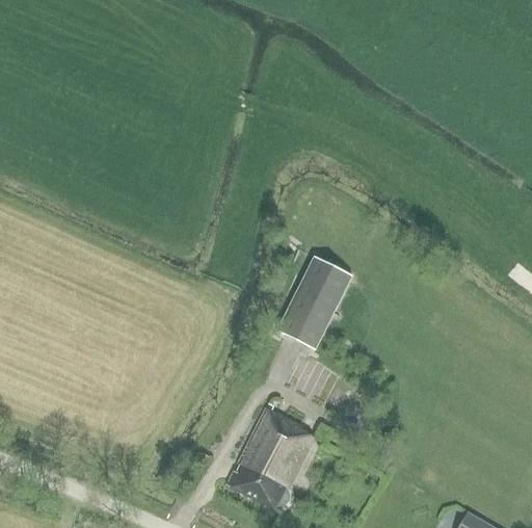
[(352,272),(314,254),(276,328),(315,347),(352,272)]
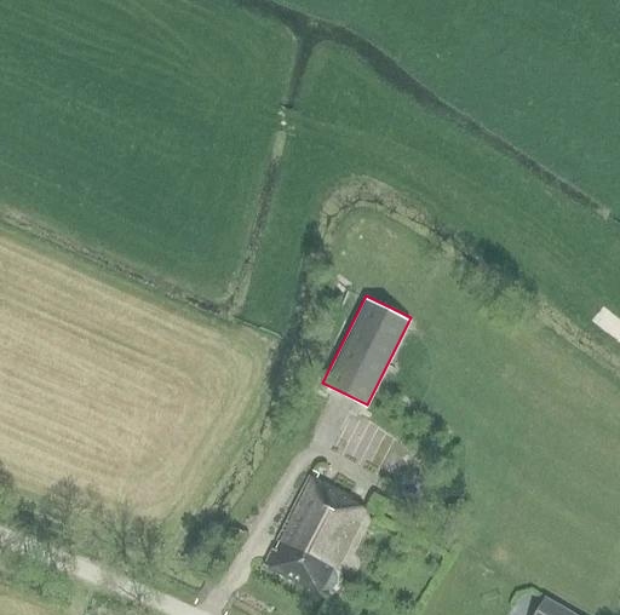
[(336,565),(366,505),(349,496),(351,494),(319,477),(321,472),(316,470),(314,475),(309,472),(276,536),(280,539),(275,546),(273,545),(264,562),(319,590),(332,564),(336,565)]
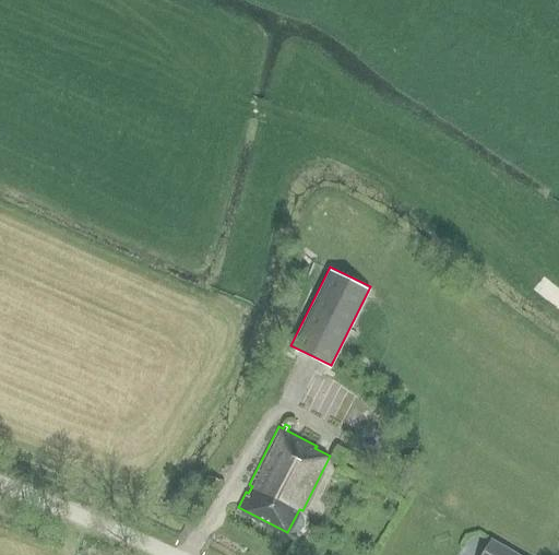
[(215,487),(219,477),(212,473),(207,483),(215,487)]
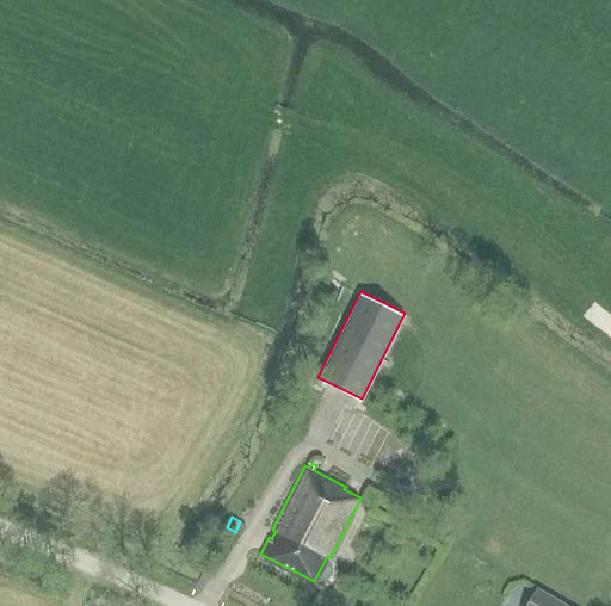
[(572,605),(538,586),(526,605),(572,605)]
